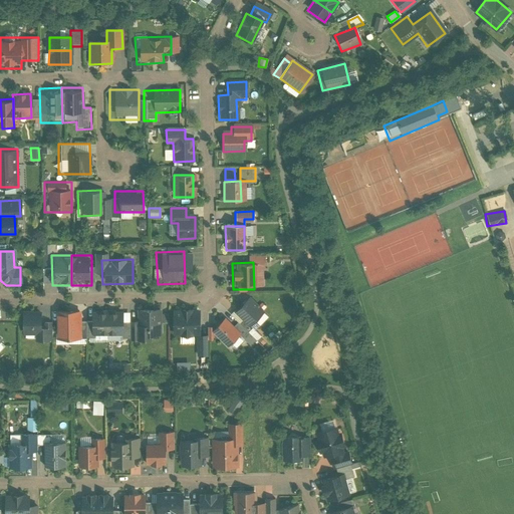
[(248,297),(232,312),(248,330),(265,313),(248,297)]
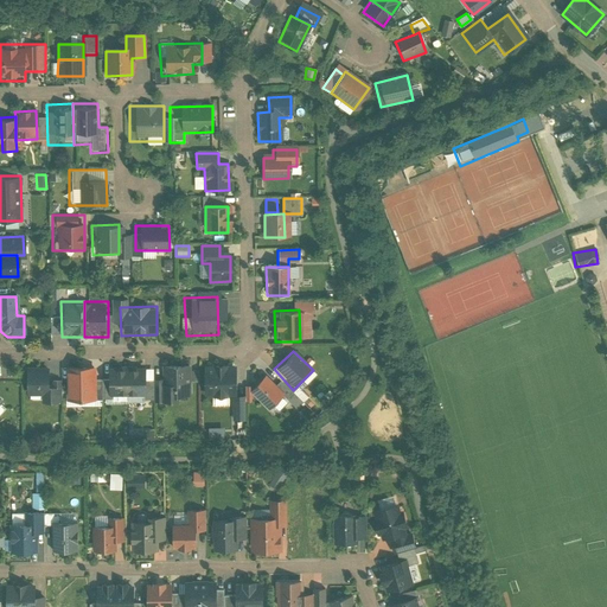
[(95,365),(63,366),(64,402),(96,402),(95,365)]
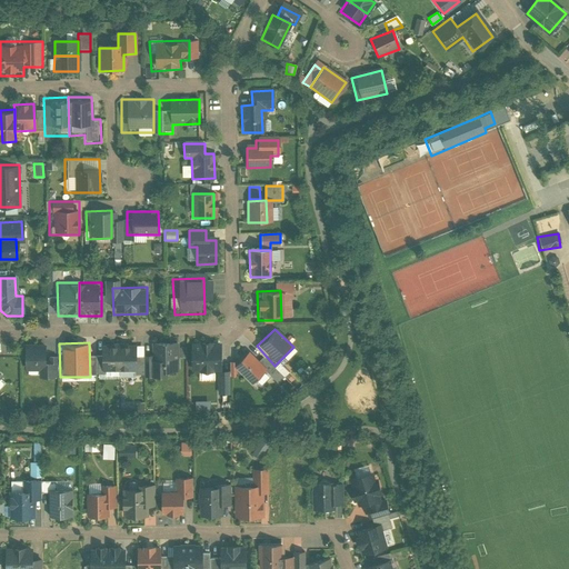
[(135,372),(135,342),(117,343),(117,373),(135,372)]
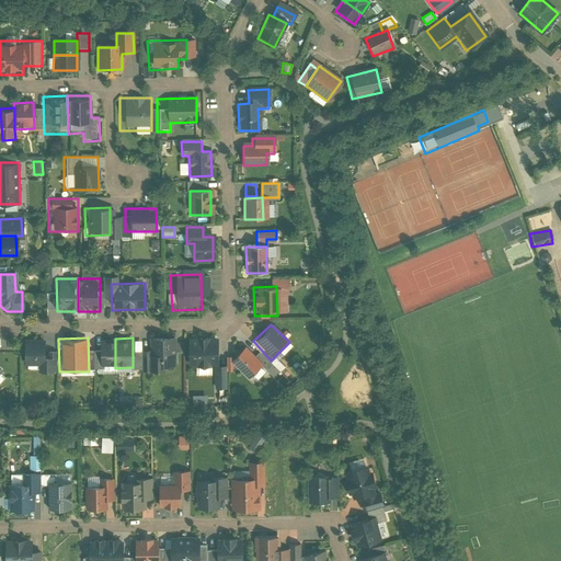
[(115,368),(115,339),(98,339),(98,368),(115,368)]
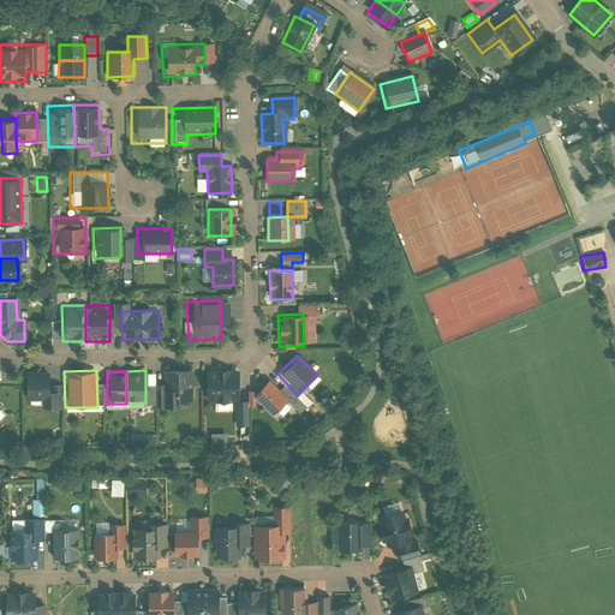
[(192,371),(165,372),(165,386),(160,386),(160,407),(177,407),(177,401),(192,401),(192,371)]
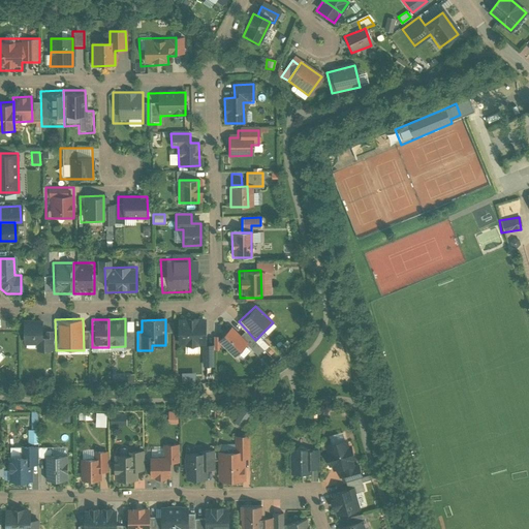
[(204,319),(178,319),(178,345),(204,345),(204,319)]
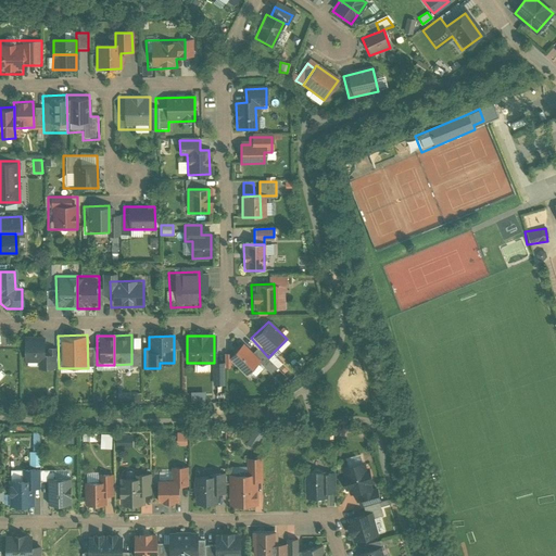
[(42,340),(23,340),(23,363),(38,362),(38,370),(51,370),(50,353),(42,353),(42,340)]
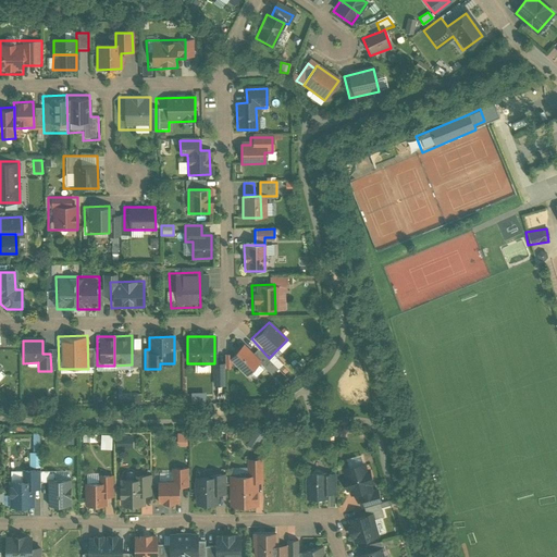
[(244,342),(226,359),(246,379),(263,361),(244,342)]
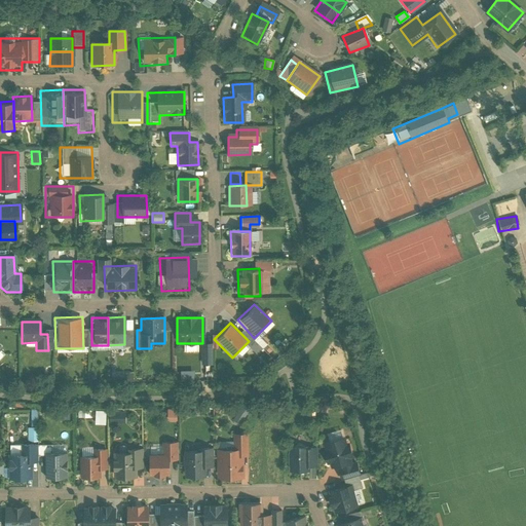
[(212,343),(201,343),(201,364),(212,364),(212,343)]
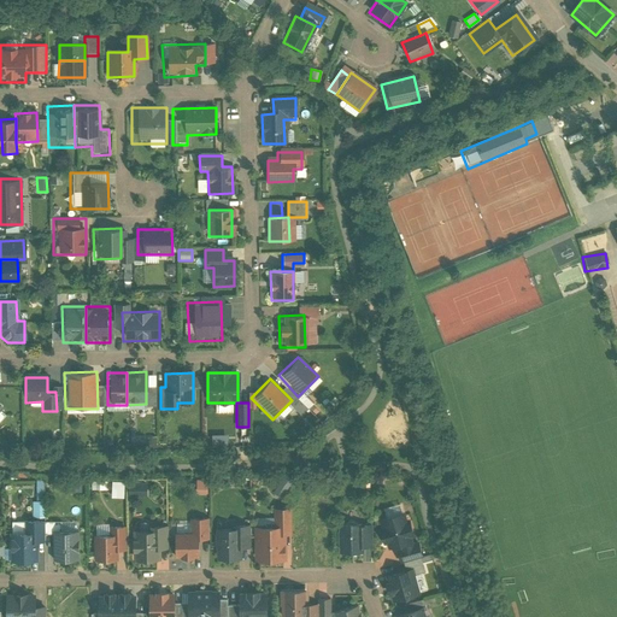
[(206,493),(206,479),(194,479),(194,493),(206,493)]
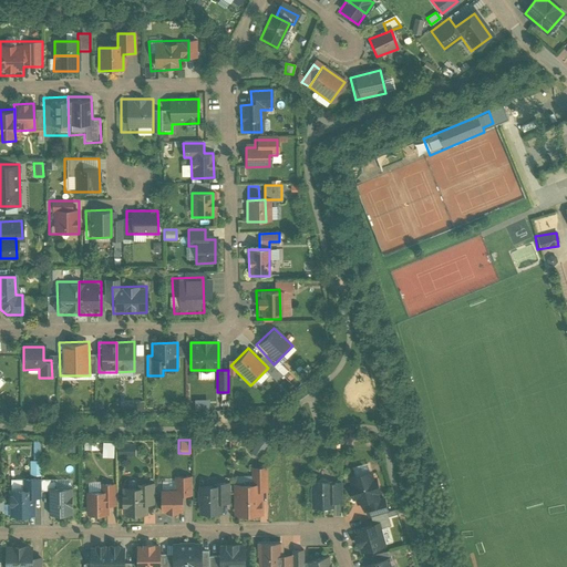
[(112,456),(113,442),(101,442),(101,456),(112,456)]
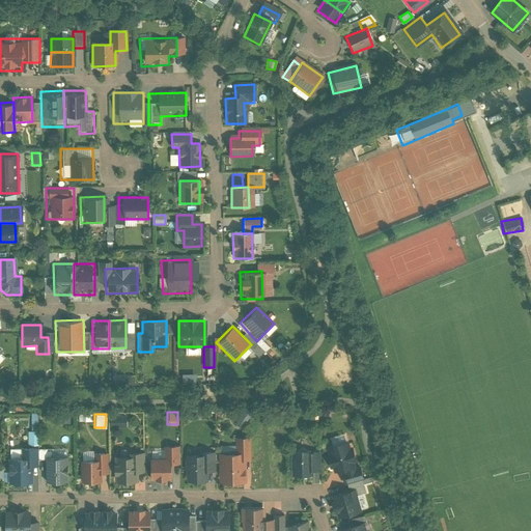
[(108,426),(123,426),(124,415),(109,414),(108,426)]
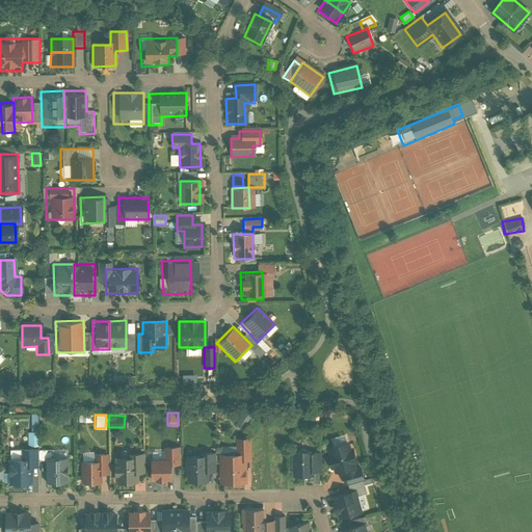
[(36,445),(36,431),(27,431),(27,445),(36,445)]
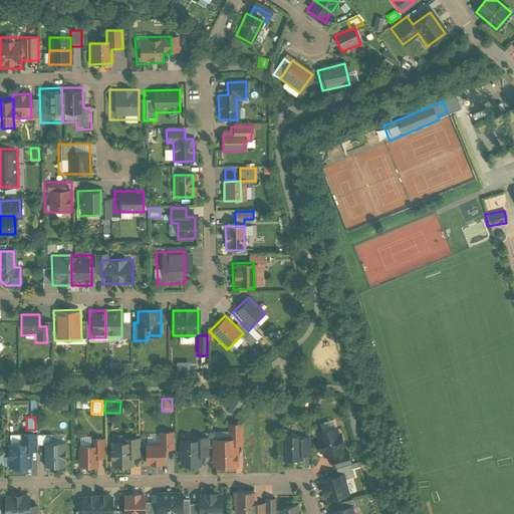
[(227,440),(212,441),(213,468),(232,467),(231,448),(240,448),(240,425),(227,425),(227,440)]
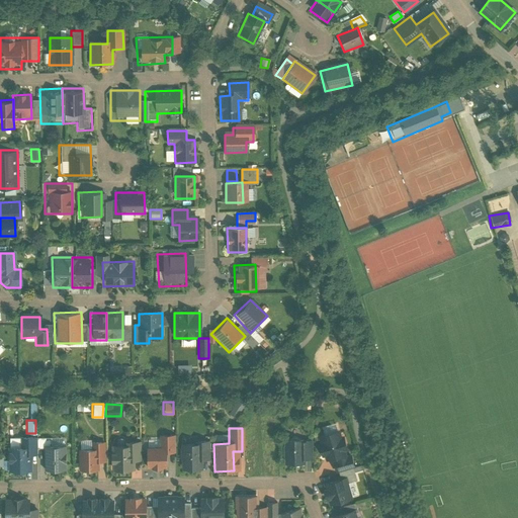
[(345,463),(337,431),(317,436),(319,445),(316,445),(319,457),(324,456),(325,460),(332,459),(334,466),(345,463)]
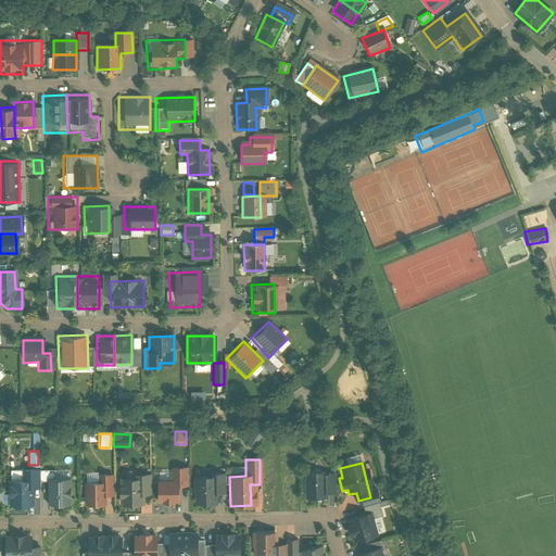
[(169,481),(155,481),(155,505),(177,505),(177,489),(186,489),(186,468),(169,469),(169,481)]
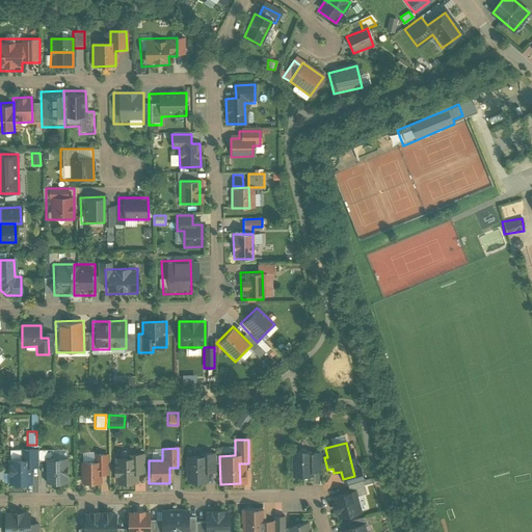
[(23,460),(8,460),(8,483),(27,483),(27,469),(36,468),(36,451),(22,452),(23,460)]
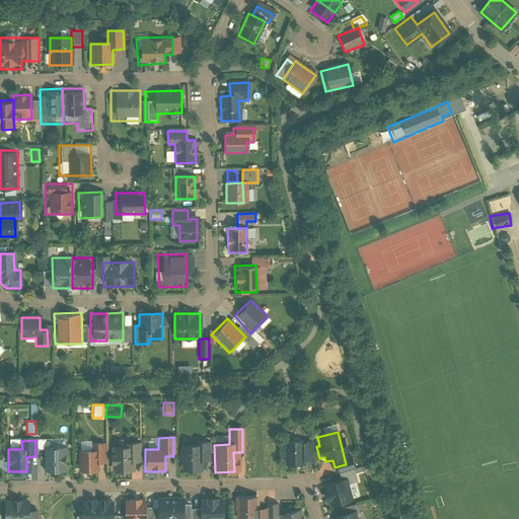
[(180,448),(181,470),(197,469),(197,461),(207,461),(206,441),(194,441),(194,447),(180,448)]
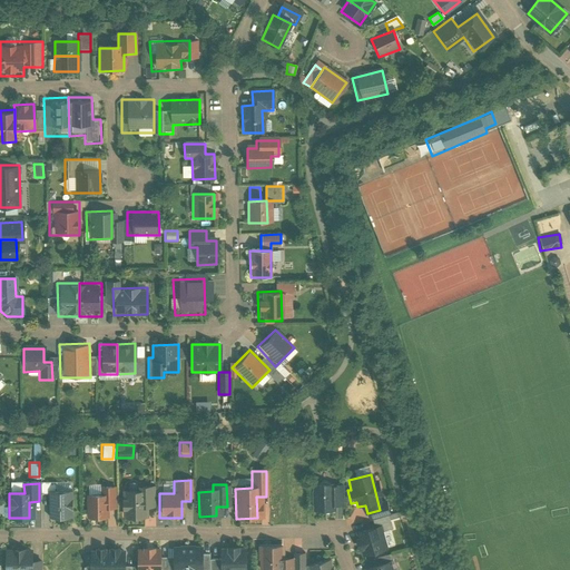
[(328,484),(310,484),(311,512),(328,511),(328,484)]
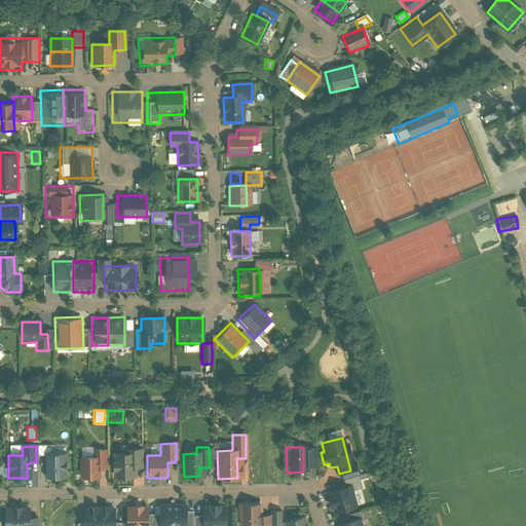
[(125,454),(113,454),(113,479),(132,480),(132,470),(141,470),(141,449),(125,449),(125,454)]
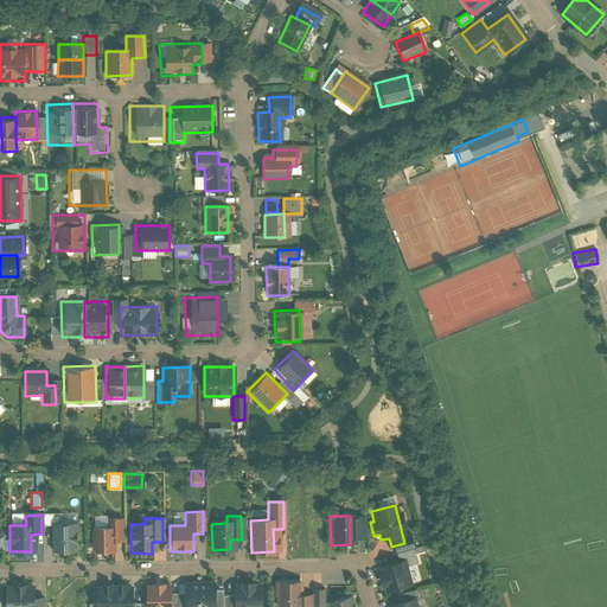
[(107,529),(90,529),(90,553),(109,553),(109,542),(120,542),(120,519),(107,519),(107,529)]
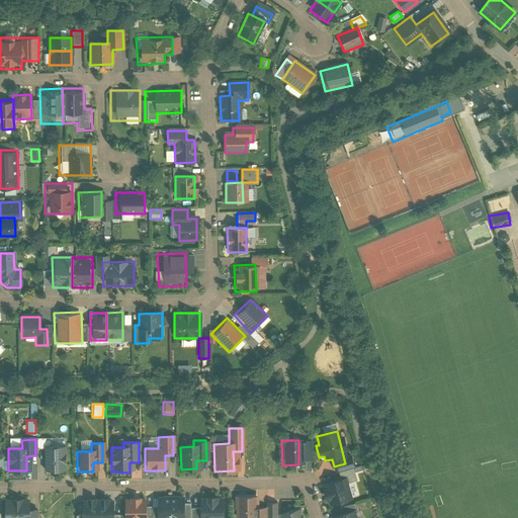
[(66,446),(42,446),(42,472),(66,472),(66,446)]
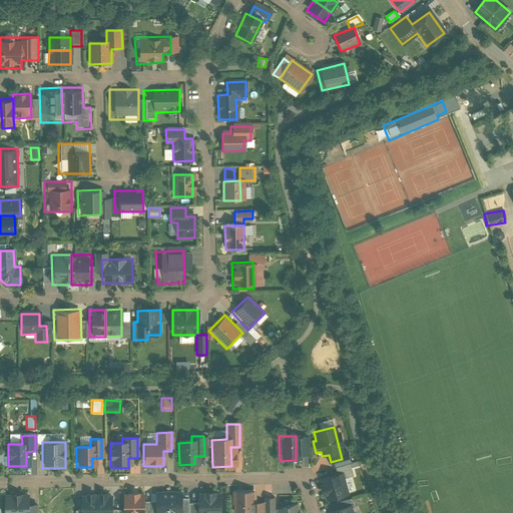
[(339,475),(317,481),(323,503),(345,497),(339,475)]
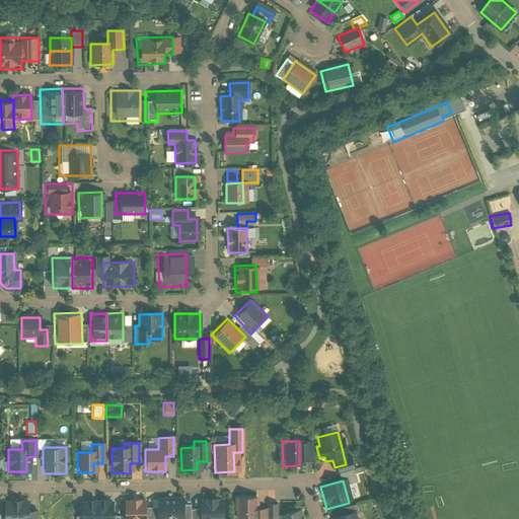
[(354,482),(348,484),(352,498),(358,496),(354,482)]
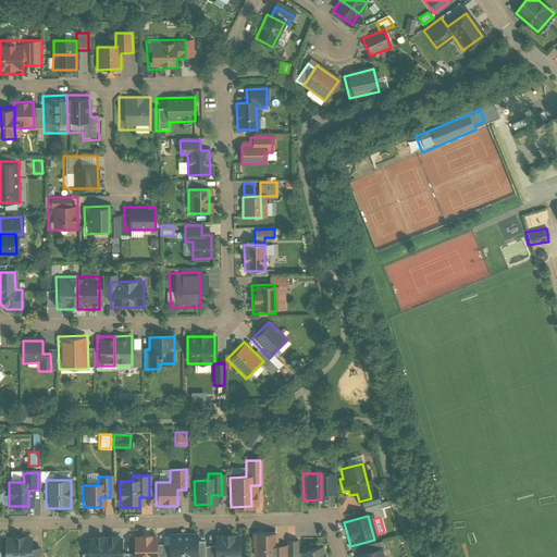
[(182,556),(182,532),(165,532),(165,556),(182,556)]
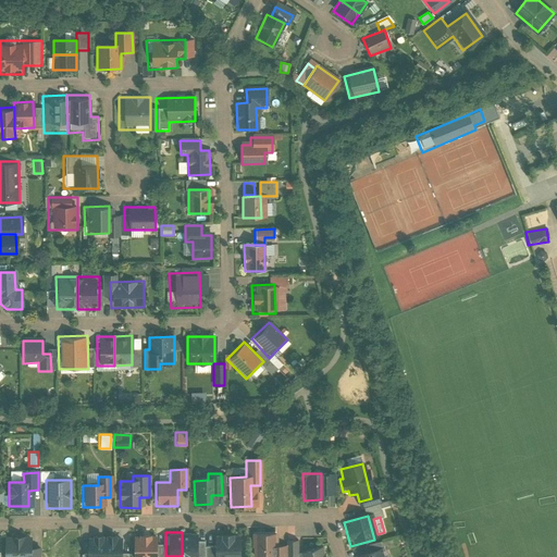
[(198,556),(198,532),(182,532),(182,556),(198,556)]
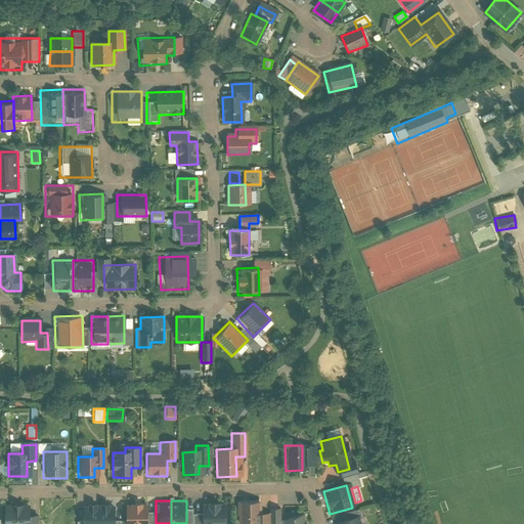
[(148,523),(148,504),(123,505),(123,523),(148,523)]
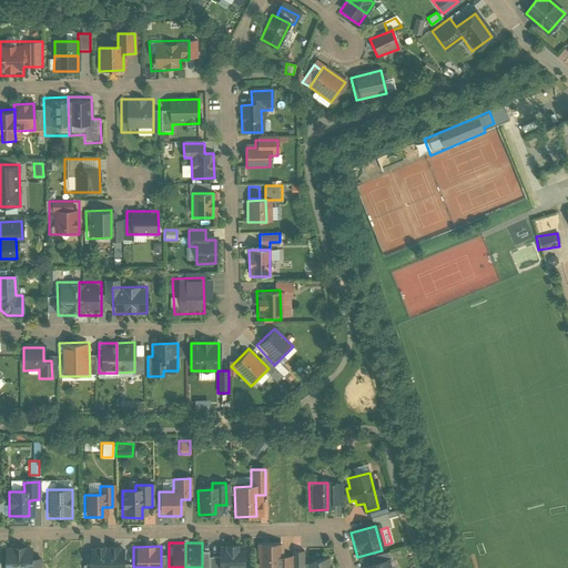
[(281,546),(257,546),(257,567),(291,567),(291,558),(281,558),(281,546)]
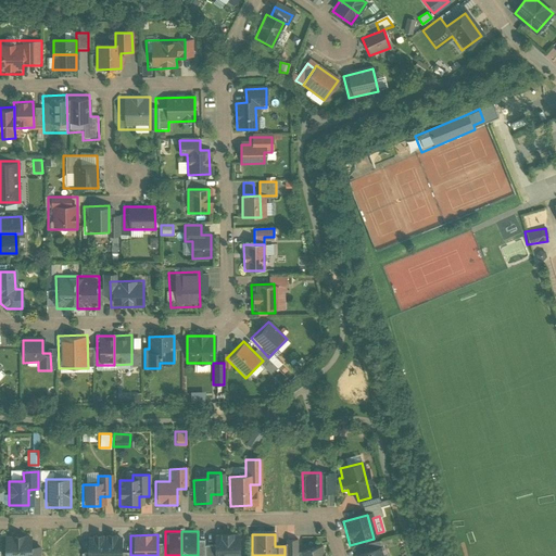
[(239,555),(239,535),(215,536),(215,548),(215,555),(239,555)]
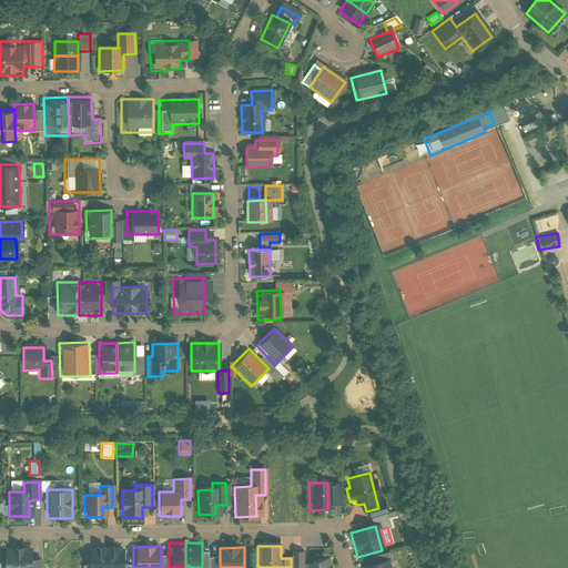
[(28,550),(3,550),(3,567),(39,567),(39,560),(28,560),(28,550)]
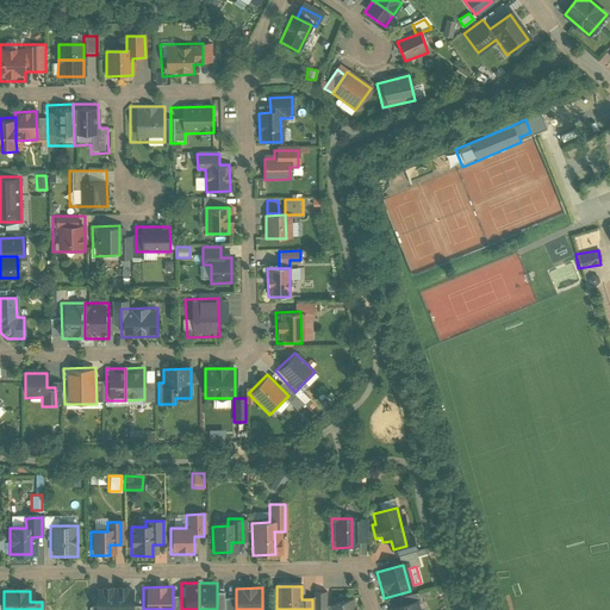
[(113,609),(113,593),(98,593),(98,609),(113,609)]
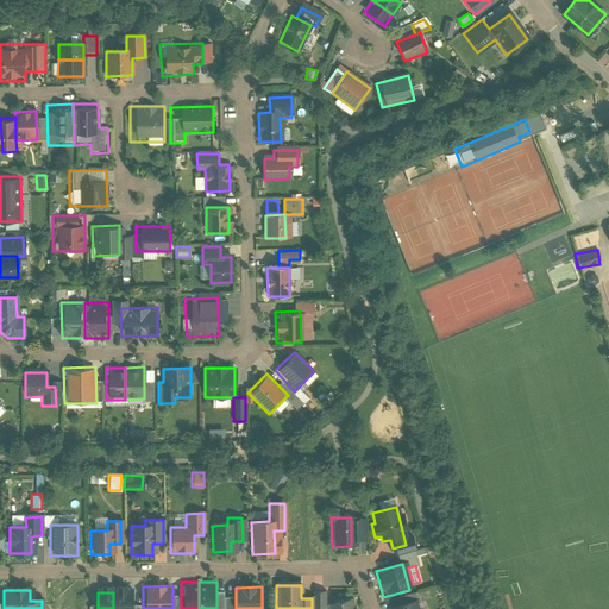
[(113,592),(113,608),(130,608),(131,608),(130,592),(113,592)]
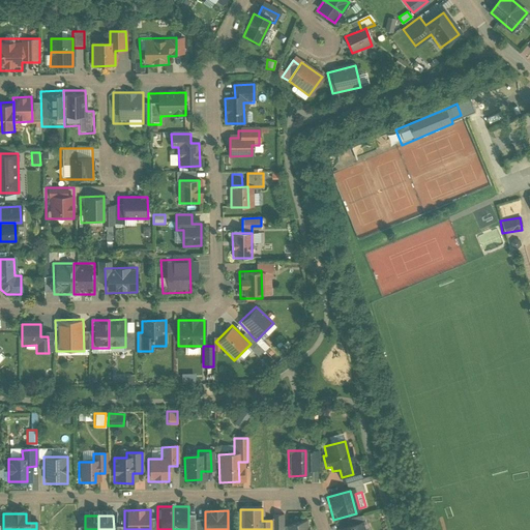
[(311,529),(307,518),(284,525),(284,529),(311,529)]
